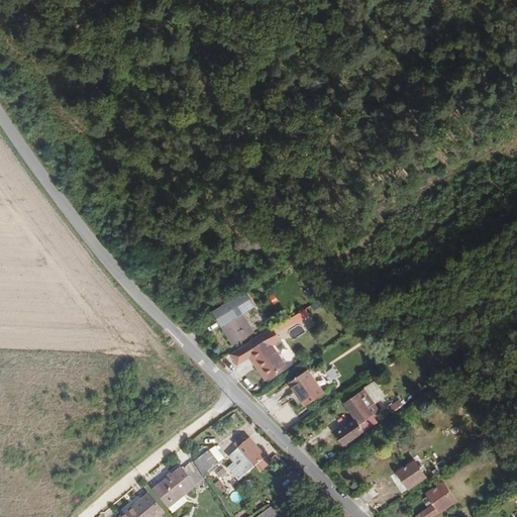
[(213,311),(221,324),(255,303),(247,290),(213,311)]
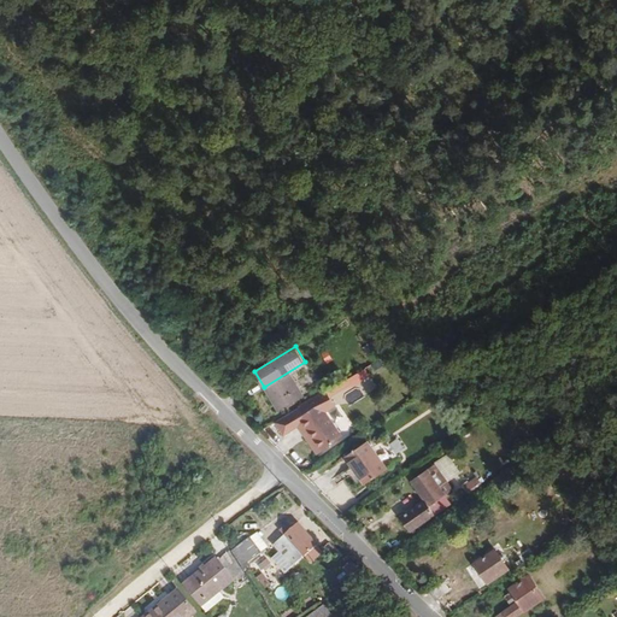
[(304,399),(288,371),(264,387),(280,413),(304,399)]
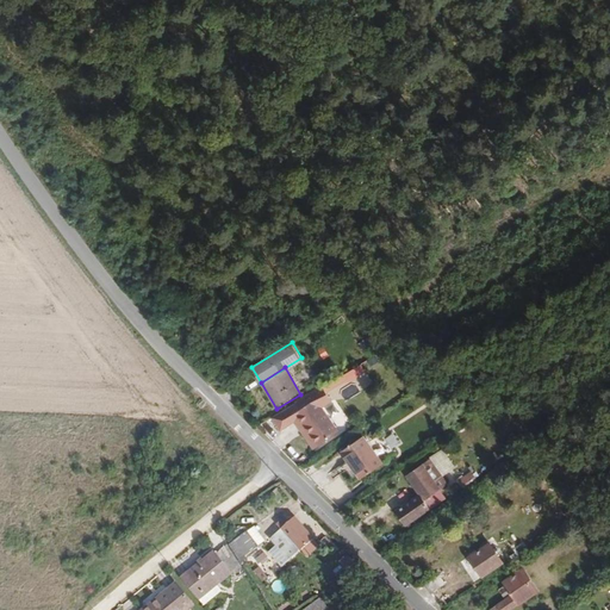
[(337,433),(315,398),(292,414),(315,447),(337,433)]
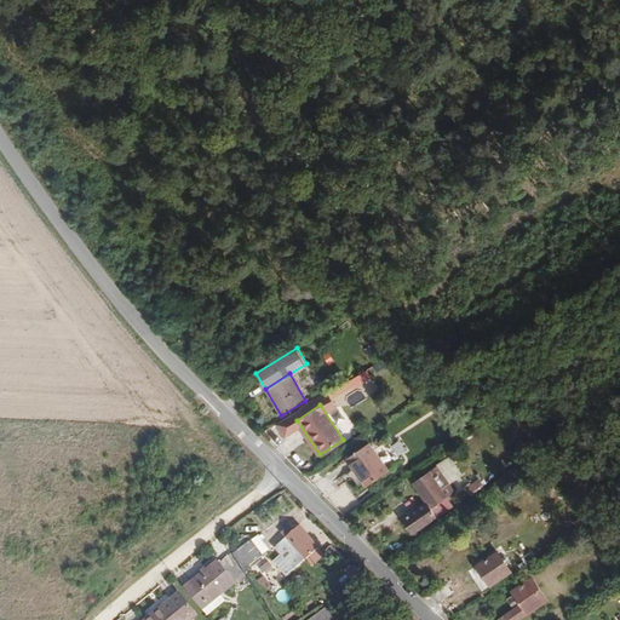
[(428,442),(417,425),(406,431),(418,448),(428,442)]
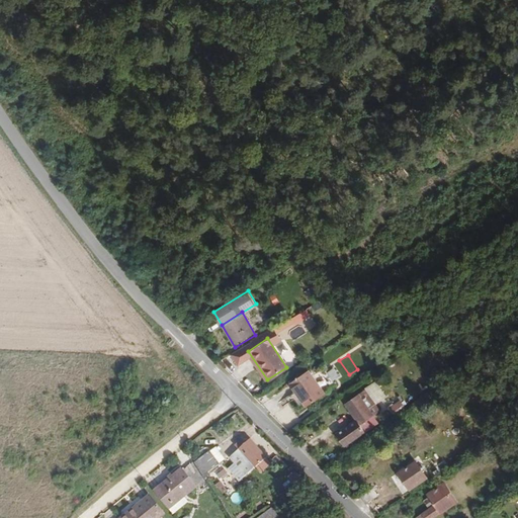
[(323,393),(307,368),(287,381),(304,406),(323,393)]
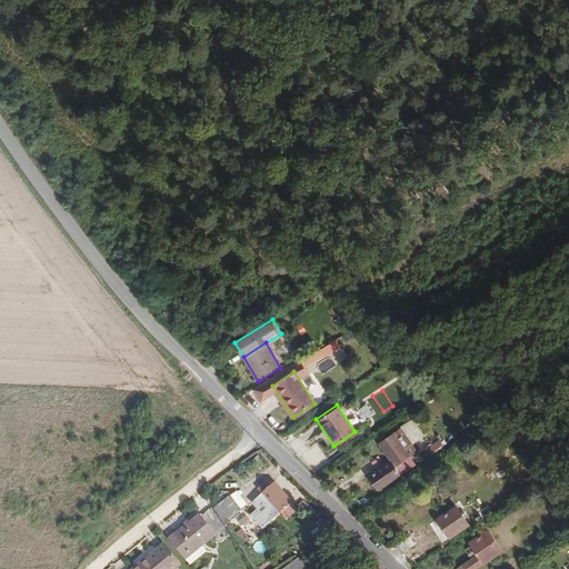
[(428,446),(433,455),(447,448),(441,438),(428,446)]
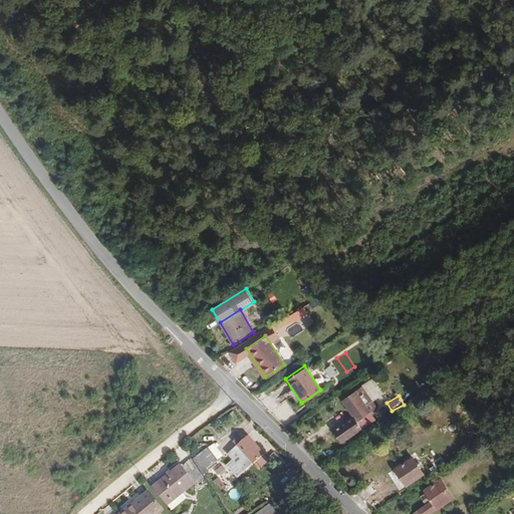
[(332,441),(365,419),(350,397),(336,406),(343,415),(324,428),(332,441)]
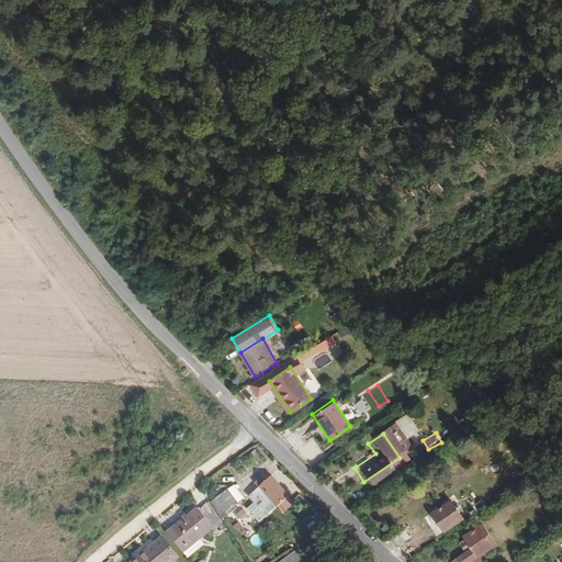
[(273,475),(259,486),(274,505),(289,493),(273,475)]
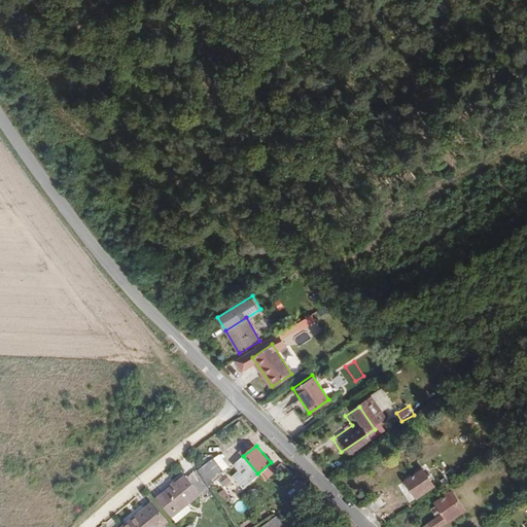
[(243,456),(236,463),(249,481),(257,473),(243,456)]
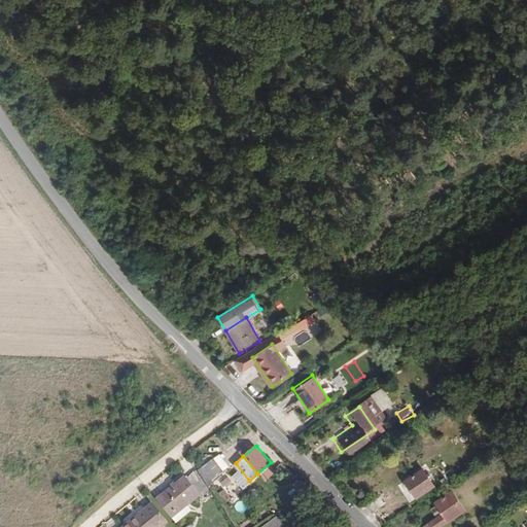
[(212,457),(195,469),(207,486),(224,473),(212,457)]
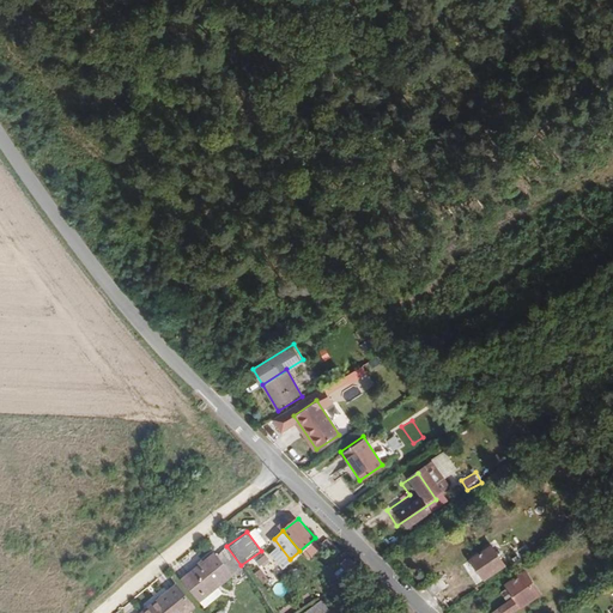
[(226,546),(218,553),(235,576),(244,569),(241,565),(226,546)]
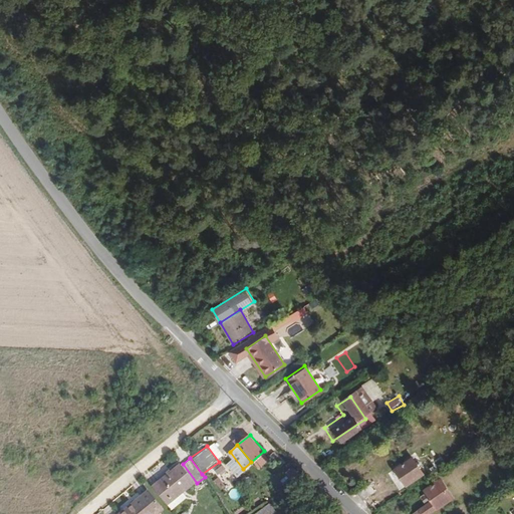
[(423,474),(414,461),(398,472),(407,485),(423,474)]
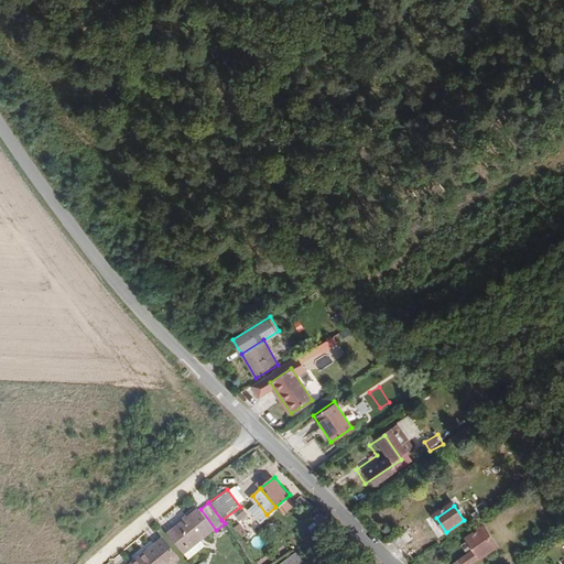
[(198,507),(166,531),(185,554),(216,530),(201,509),(198,507)]
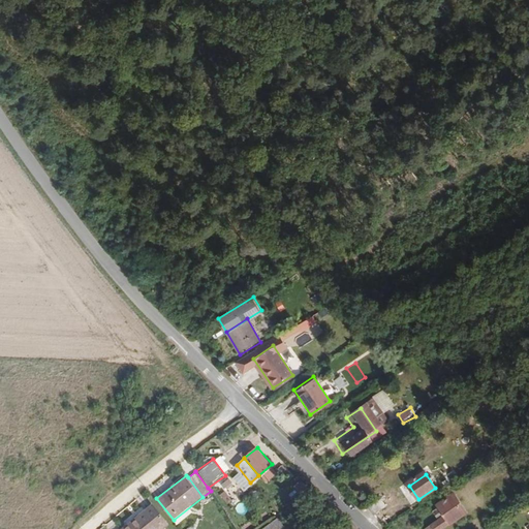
[(238,501),(228,486),(216,494),(225,509),(238,501)]
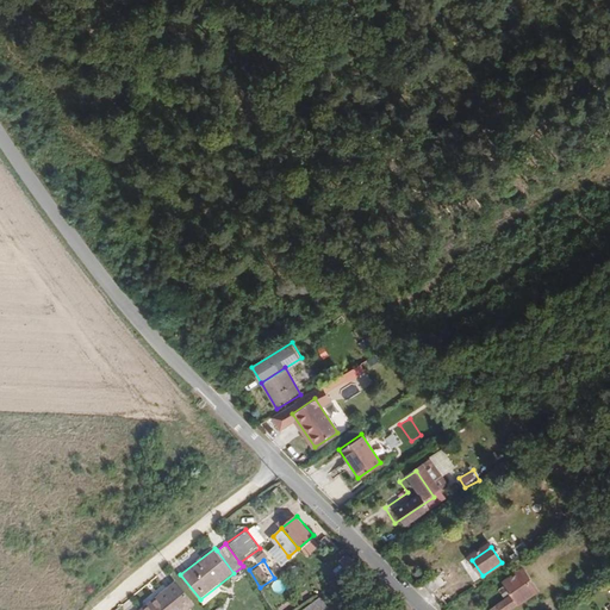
[(486,609),(508,609),(534,592),(528,583),(530,582),(523,568),(503,582),(505,584),(498,589),(504,598),(487,609),(486,609)]
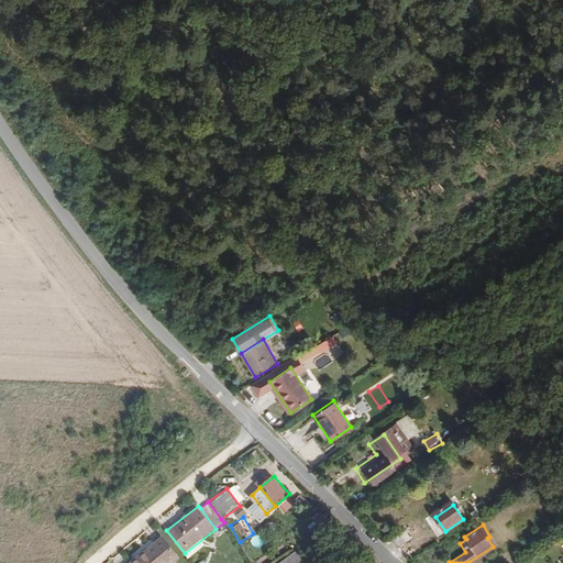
[(401,549),(415,540),(409,531),(395,541),(401,549)]
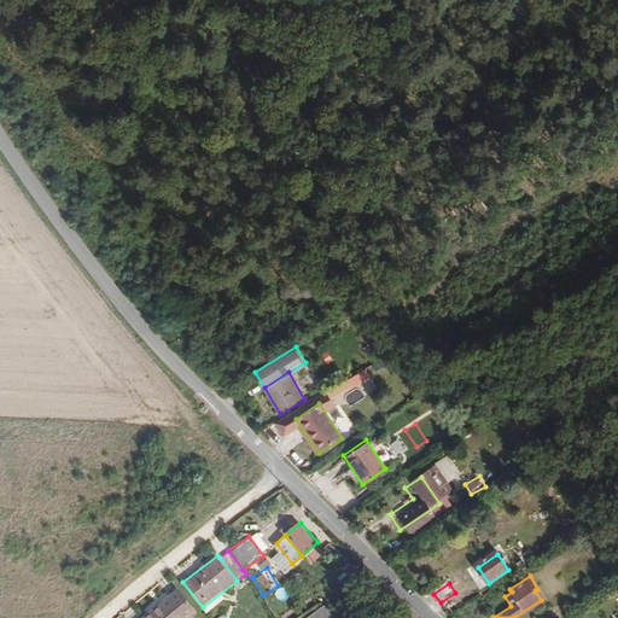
[(181,589),(143,617),(193,617),(199,614),(181,589)]
